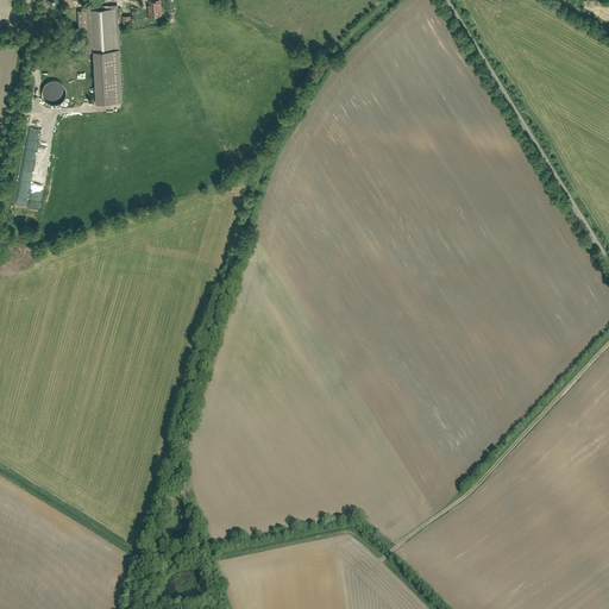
[(162,0),(149,0),(149,16),(162,14),(162,0)]
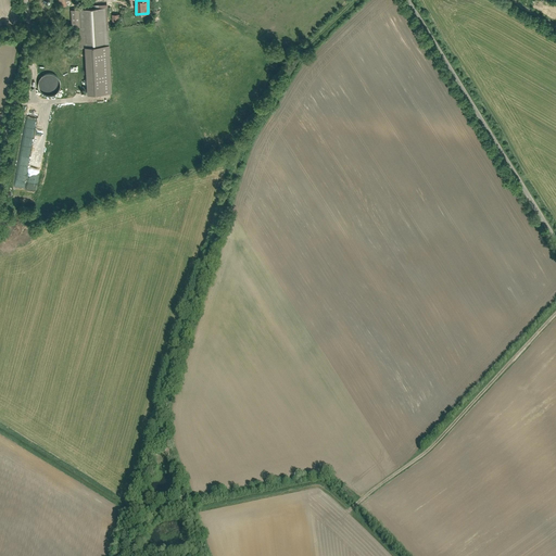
[(97,8),(74,10),(76,48),(86,47),(110,46),(108,3),(97,4),(97,8)]
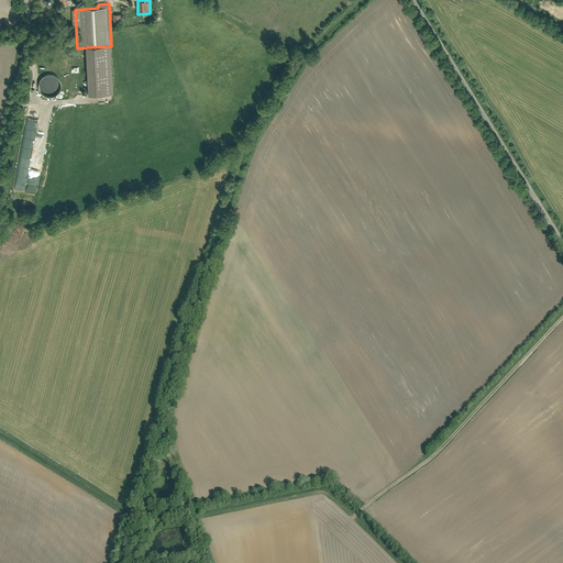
[(87,47),(90,95),(114,94),(111,46),(87,47)]
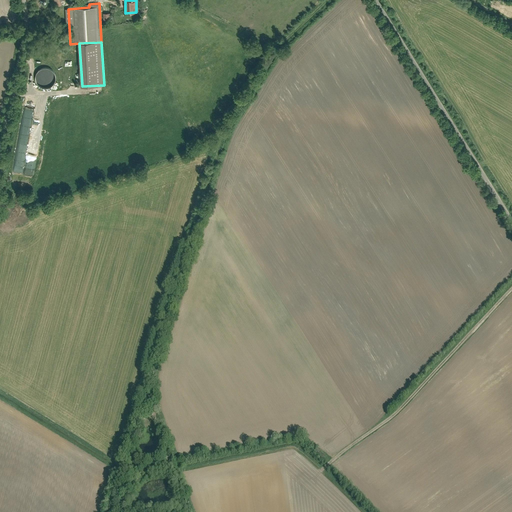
[(47,80),(36,80),(37,85),(51,84),(51,79),(52,79),(52,69),(37,69),(37,74),(39,74),(39,77),(42,77),(42,76),(47,76),(47,80)]
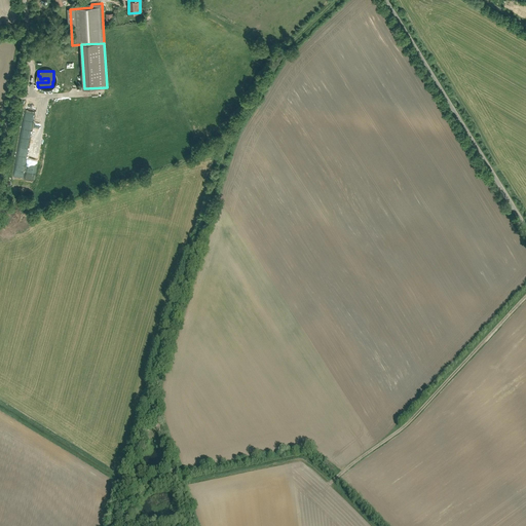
[(15,178),(34,181),(36,163),(35,166),(33,165),(33,164),(27,163),(32,134),(23,133),(15,178)]
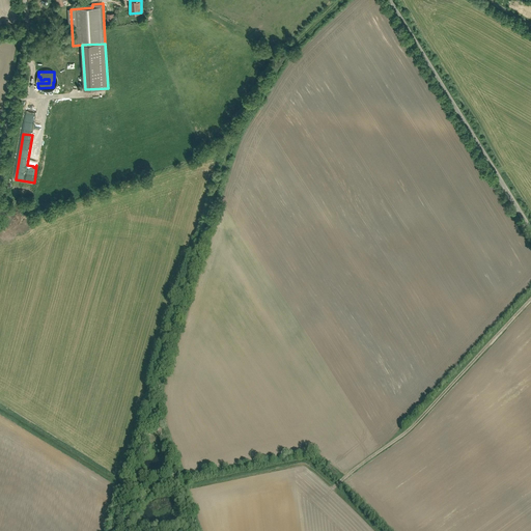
All buildings are outlined.
